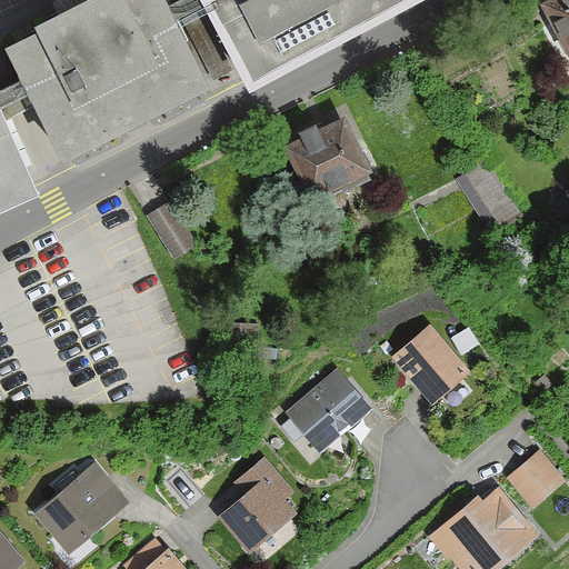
[(0,211),(40,192),(0,110),(0,109),(29,96),(61,163),(210,92),(178,28),(217,9),(253,80),(403,0),(218,0),(173,23),(162,0),(88,0),(76,7),(35,27),(37,32),(3,49),(20,82),(0,91),(0,211)]
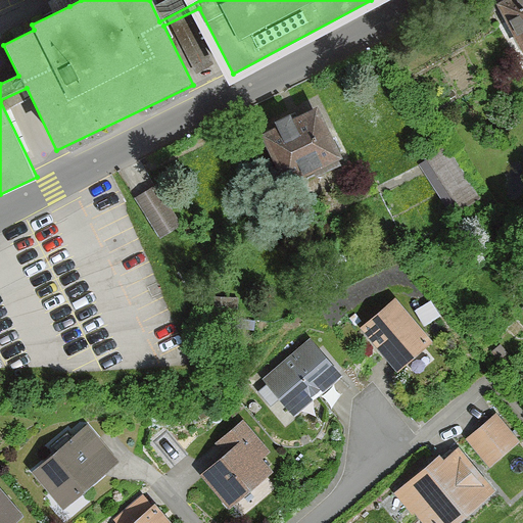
[(522,0),(490,0),(520,55),(522,53),(522,0)]
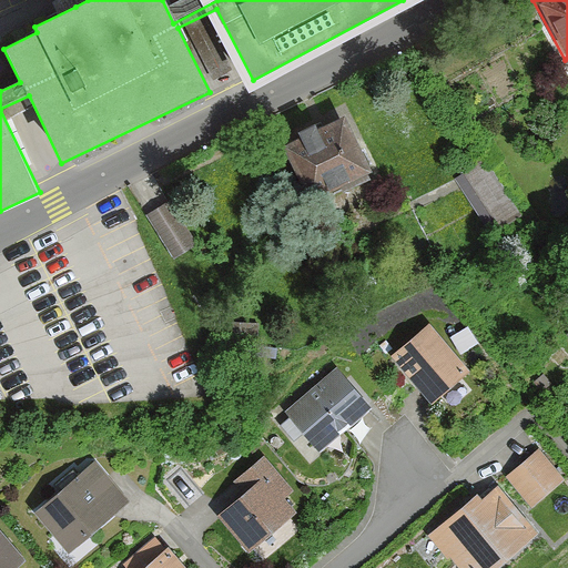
[(432,37),(418,44),(425,54),(437,48),(432,37)]
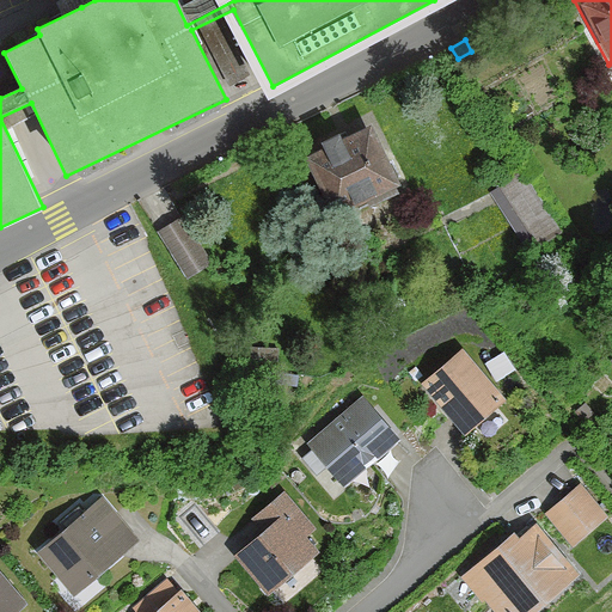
[(311,139),(314,146),(303,152),(331,210),(361,195),(366,204),(397,190),(363,124),(336,138),(331,128),(311,139)]
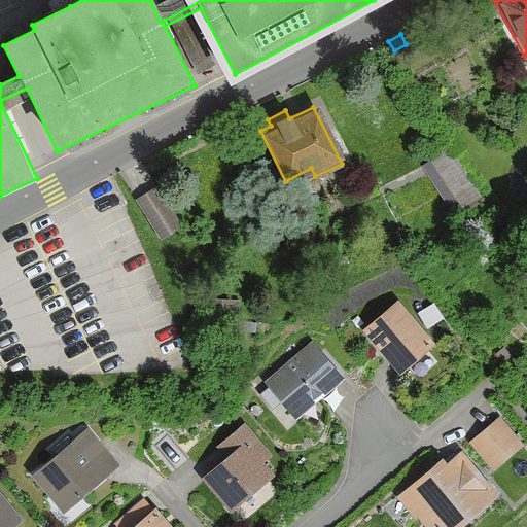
[(449,150),(426,164),(456,214),(479,201),(449,150)]
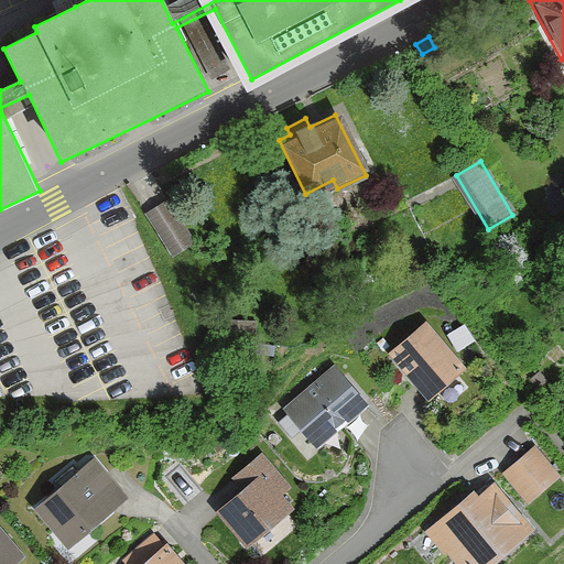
[(164,201),(145,213),(172,255),(192,242),(164,201)]
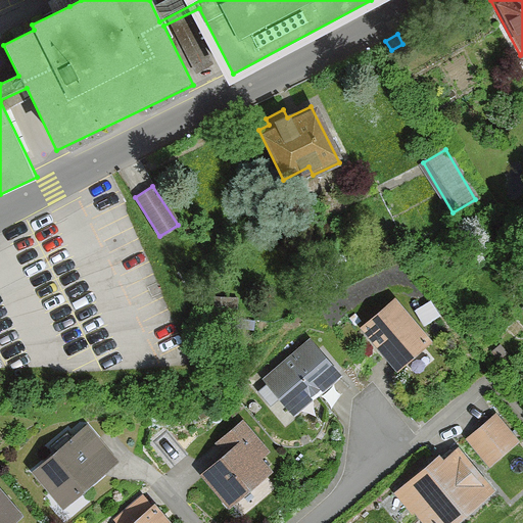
[(236,296),(212,296),(212,305),(236,305),(236,296)]
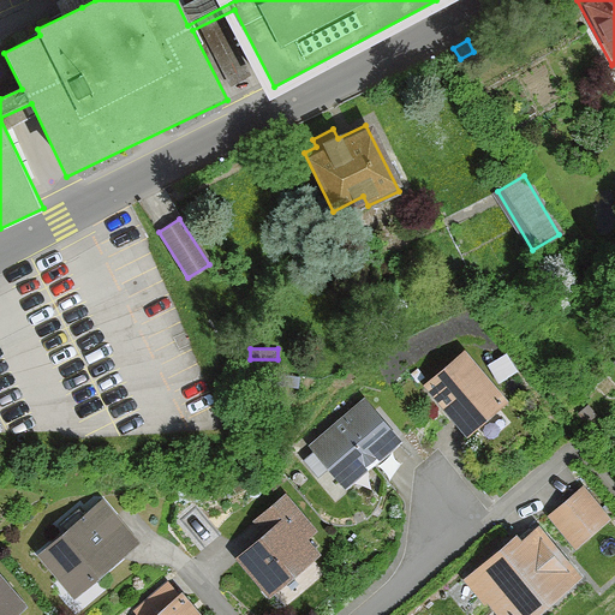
[(464,352),(422,384),(460,433),(502,400),(464,352)]
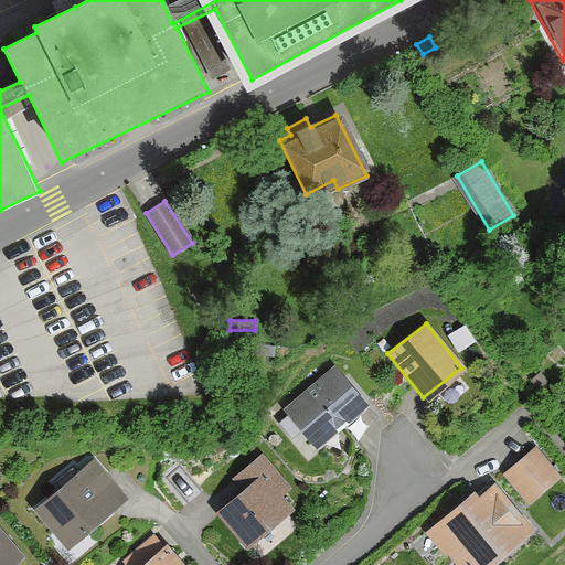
[(336,365),(285,407),(317,445),(366,403),(336,365)]
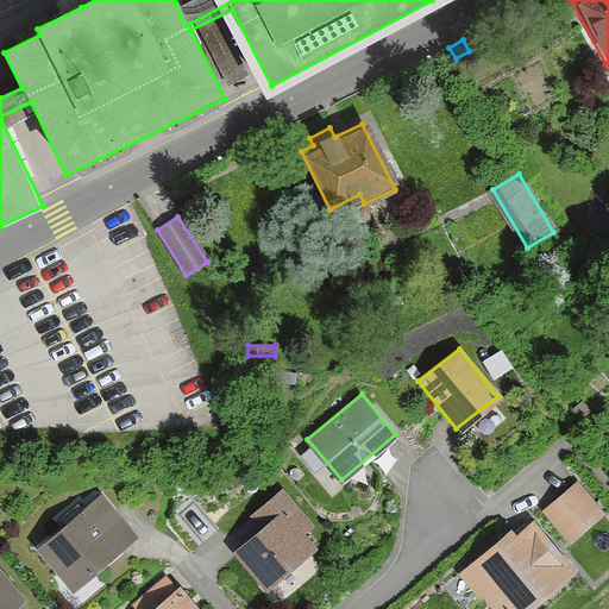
[(576,483),(542,509),(566,540),(600,514),(576,483)]
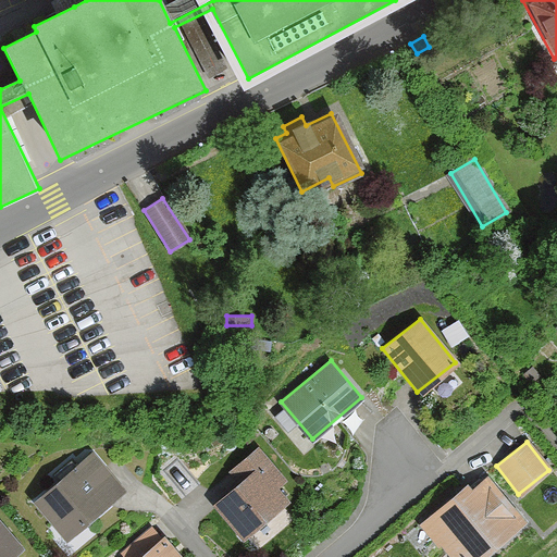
[(274,450),(213,502),(243,536),(289,497),(277,483),(292,471),(274,450)]
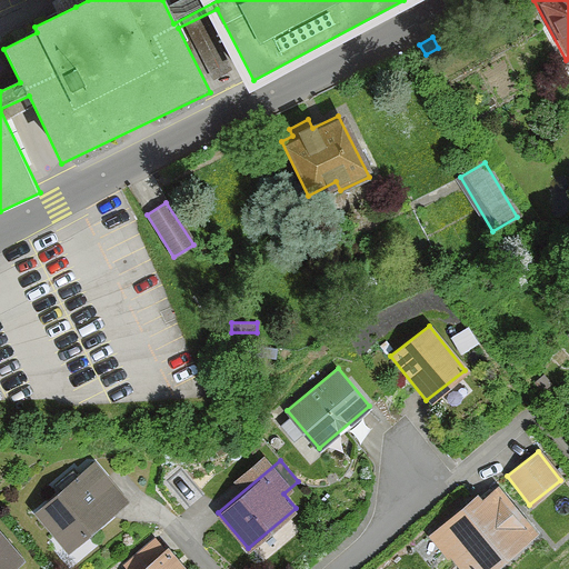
[(67,548),(110,513),(90,489),(106,476),(93,461),(35,509),(67,548)]
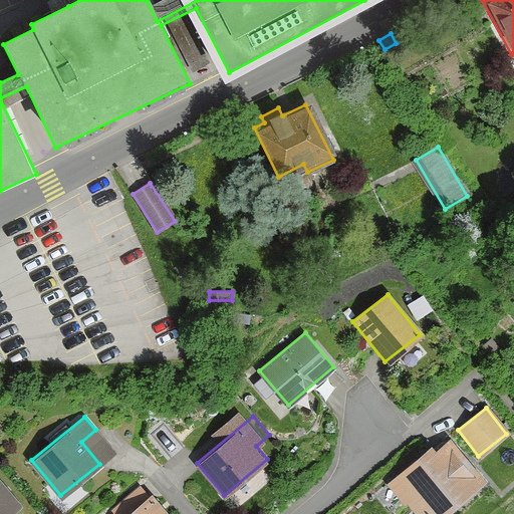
[(443,513),(481,482),(446,441),(433,452),(428,446),(392,477),(409,496),(402,501),(413,513),(443,513)]
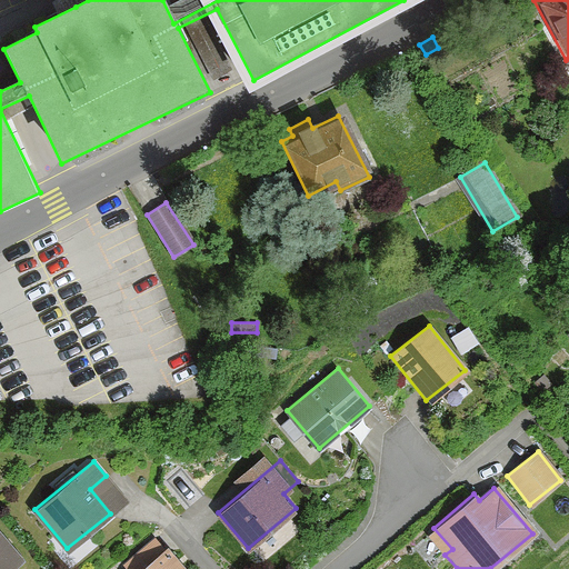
[(0,528),(0,568),(9,568),(25,558),(0,528)]
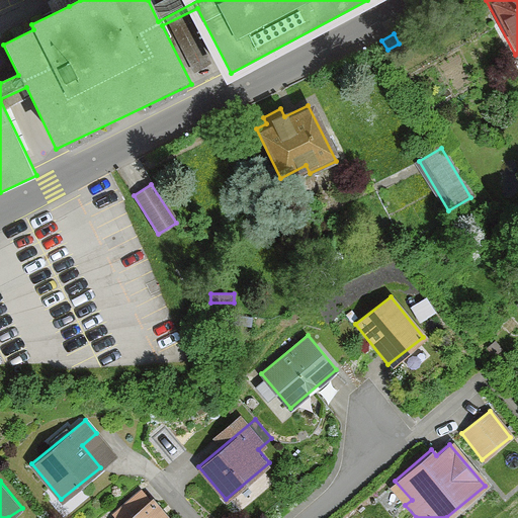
[(170,517),(152,497),(127,517),(170,517)]
